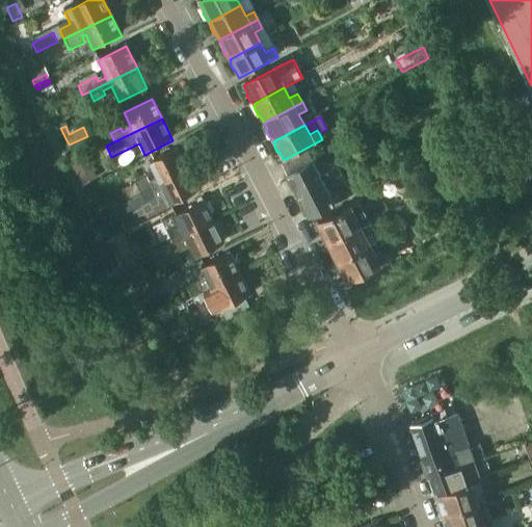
[(178,151),(149,165),(157,180),(149,184),(147,180),(135,185),(140,194),(188,172),(178,151)]
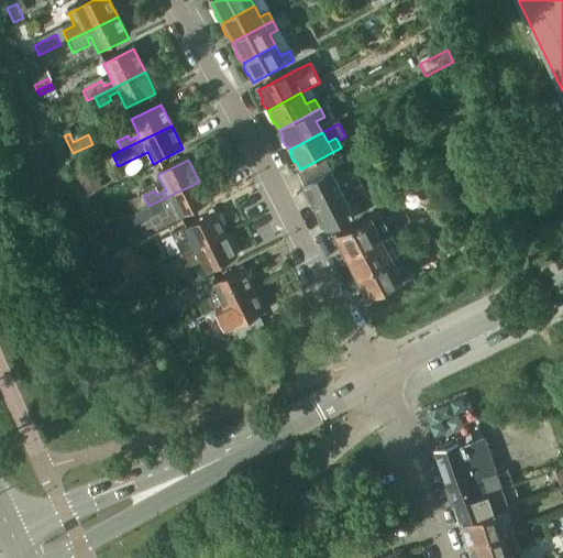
[(298,177),(305,190),(313,208),(361,185),(350,164),(331,174),(326,163),(298,177)]
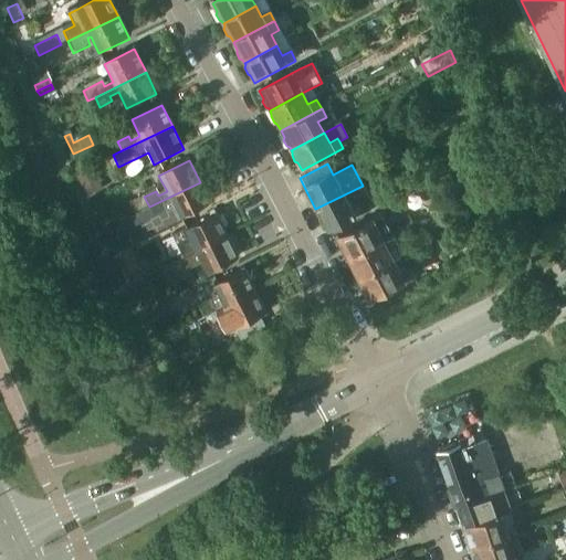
[(94,179),(82,186),(90,202),(103,196),(94,179)]
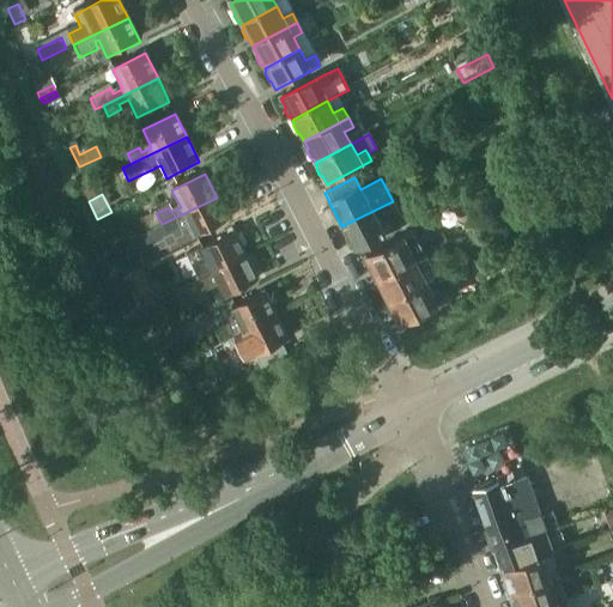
[(195,238),(229,222),(217,198),(162,224),(162,226),(168,237),(180,231),(181,232),(190,228),(195,238)]
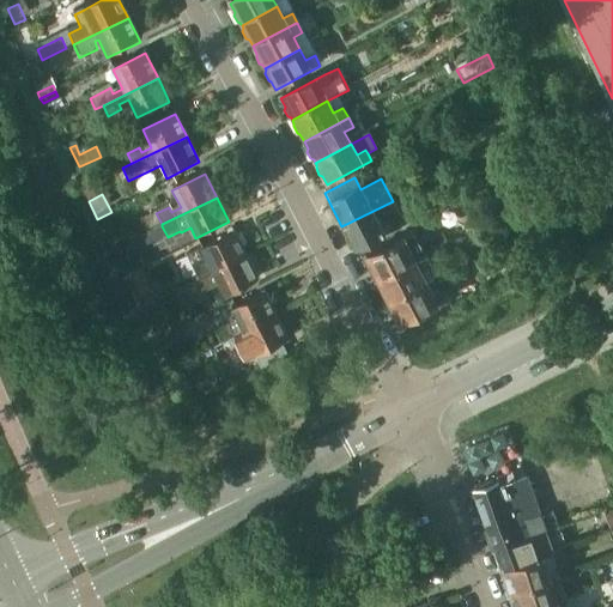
[(393,201),(341,226),(354,254),(406,229),(393,201)]
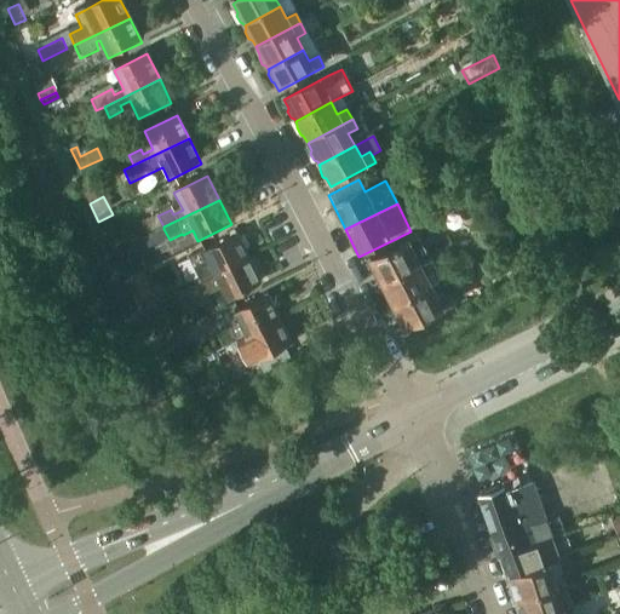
[(164,229),(154,234),(160,245),(170,240),(164,229)]
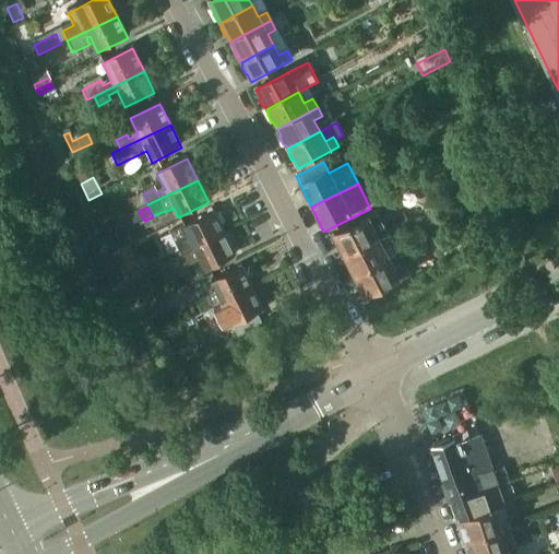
[(169,262),(224,235),(214,213),(183,227),(191,244),(183,248),(180,243),(152,257),(157,268),(169,262)]
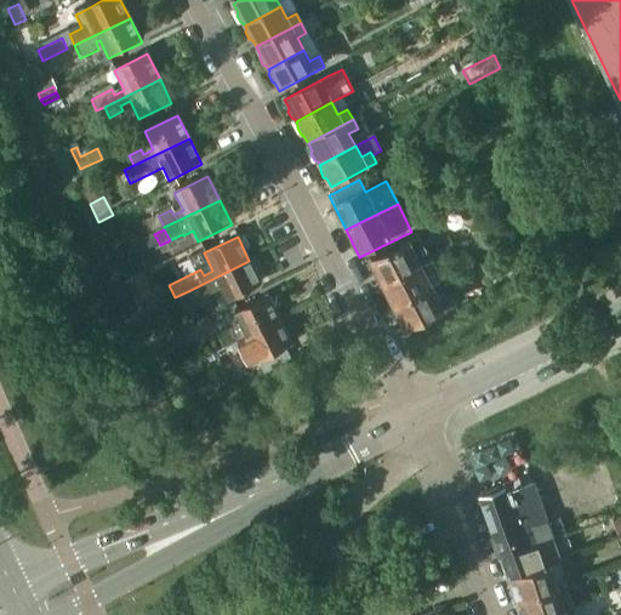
[(370,262),(370,263),(370,266),(370,267),(370,269),(371,272),(371,273),(374,275),(376,277),(377,278),(382,286),(431,260),(426,250),(415,256),(409,243),(370,262)]
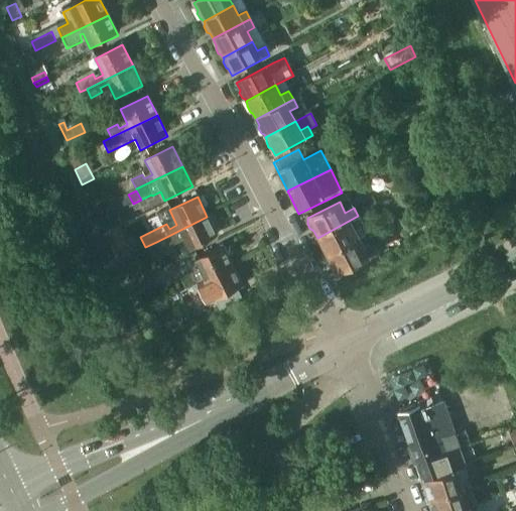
[(358,216),(317,238),(320,244),(320,246),(320,247),(320,249),(320,251),(321,251),(321,253),(324,254),(325,255),(327,256),(359,240),(354,229),(363,225),(358,216)]
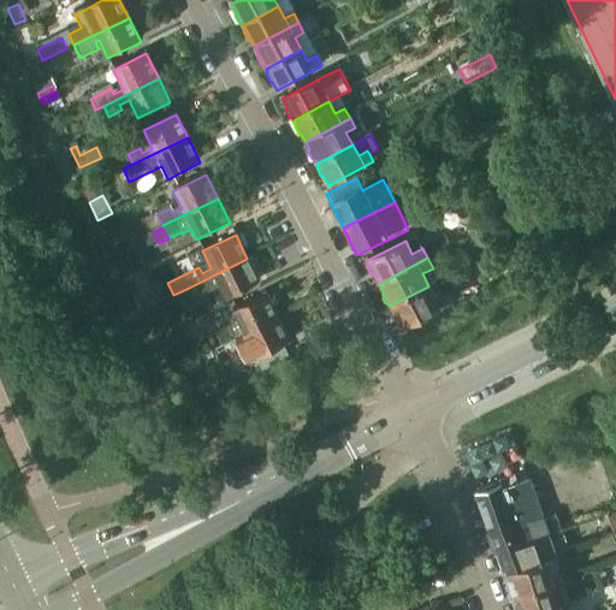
[(260,284),(247,259),(187,289),(191,300),(219,285),(226,300),(260,284)]
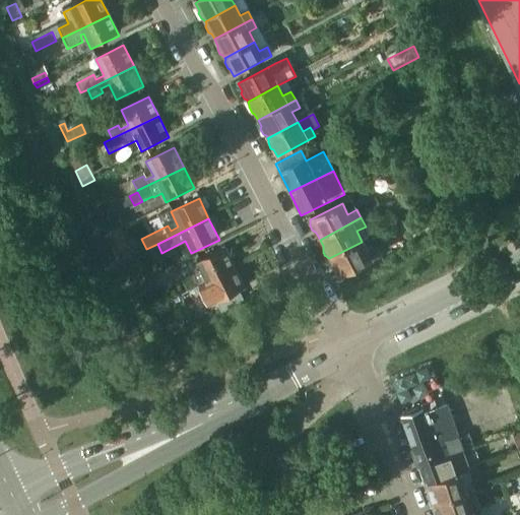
[(120,262),(133,255),(120,231),(108,238),(120,262)]
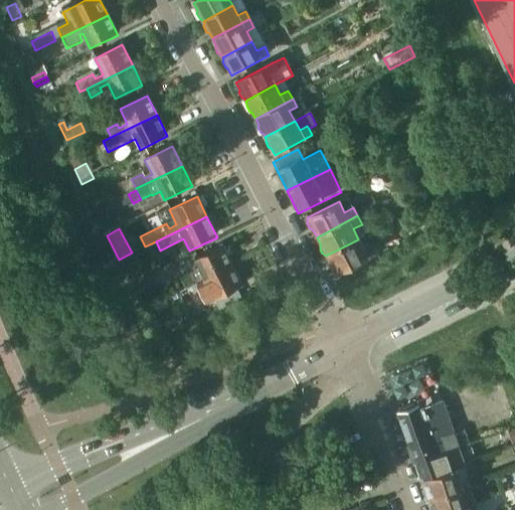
[(358,239),(326,256),(326,258),(326,259),(326,260),(326,262),(327,263),(328,265),(329,266),(330,267),(332,268),(336,275),(377,253),(373,245),(364,249),(358,239)]
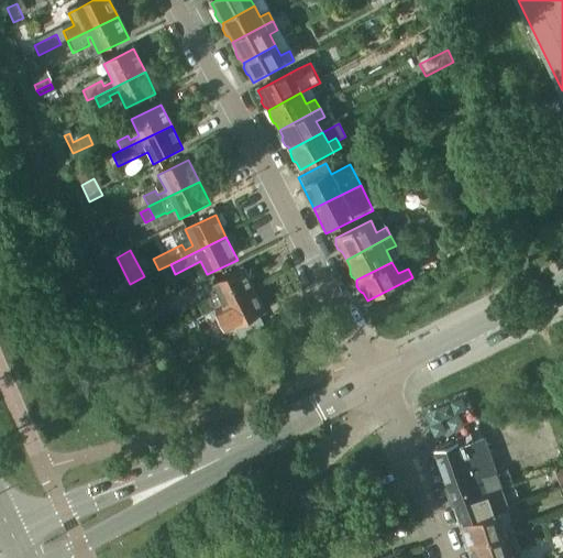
[(202,317),(253,292),(242,270),(212,285),(220,302),(211,306),(209,301),(198,307),(202,317)]
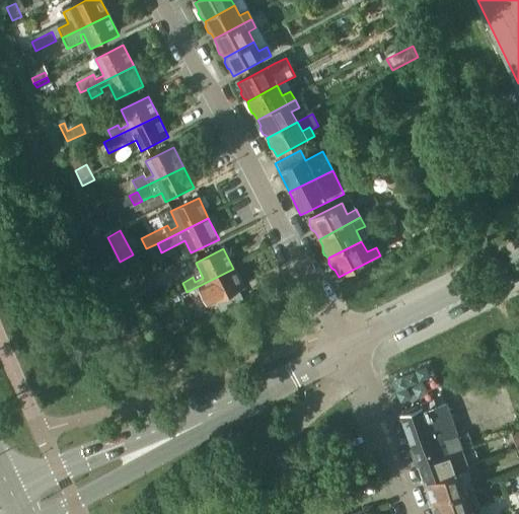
[(132,259),(121,265),(125,274),(137,269),(132,259)]
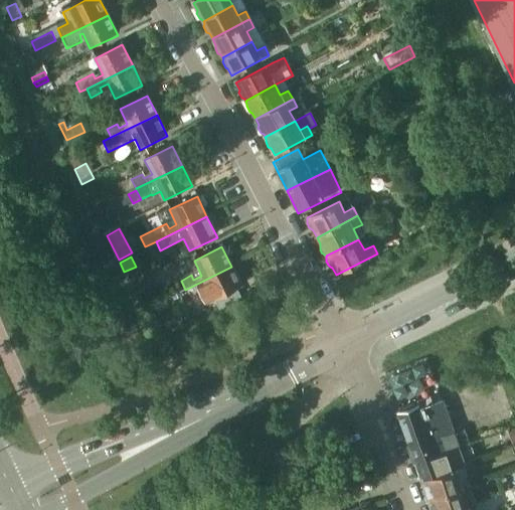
[(173,267),(152,278),(156,287),(173,279),(171,276),(176,274),(173,267)]
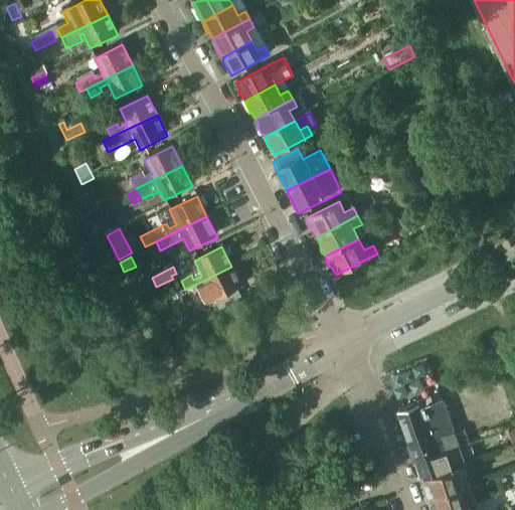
[(198,290),(206,286),(214,302),(235,291),(241,288),(231,267),(185,290),(178,294),(183,302),(200,294),(198,290)]
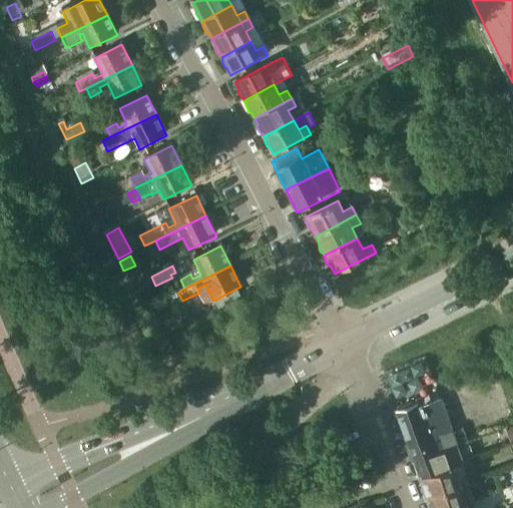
[(213,301),(212,301),(217,310),(239,300),(234,290),(213,301)]
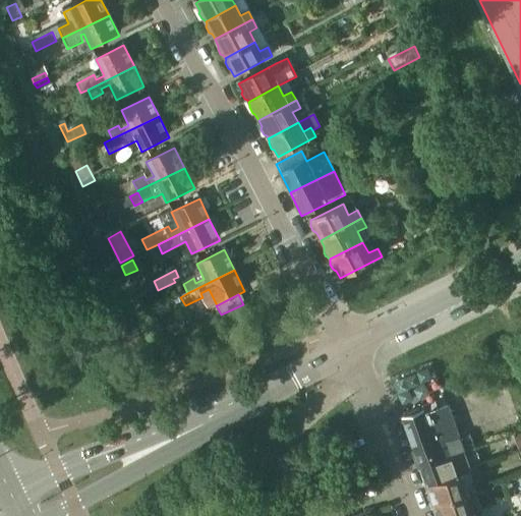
[(463,455),(453,425),(447,408),(424,416),(422,413),(402,420),(420,472),(464,457),(463,455)]
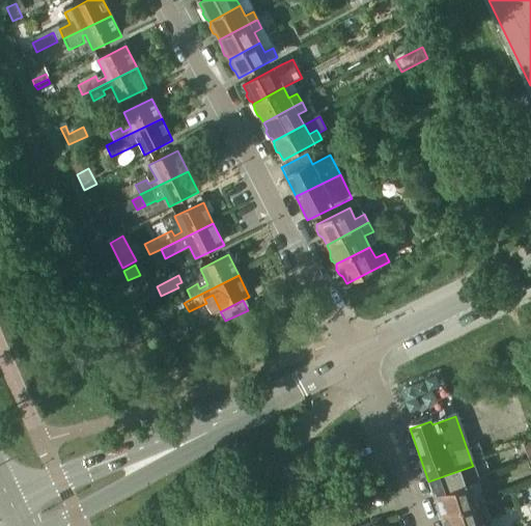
[(527,458),(530,455),(530,440),(522,445),(527,458)]
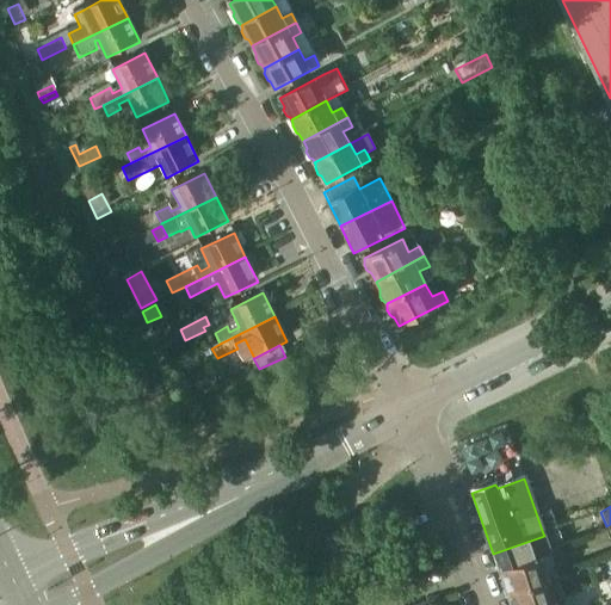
[(551,553),(544,536),(493,554),(491,555),(495,567),(498,567),(499,572),(548,554),(551,553)]
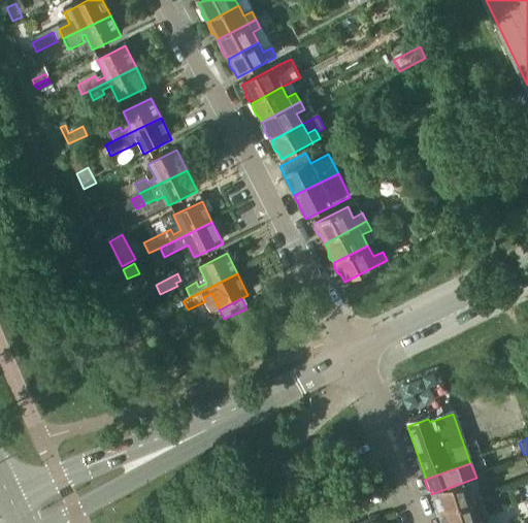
[(481,499),(477,491),(473,479),(431,494),(433,499),(432,500),(435,512),(437,511),(438,514),(473,502),(481,499)]
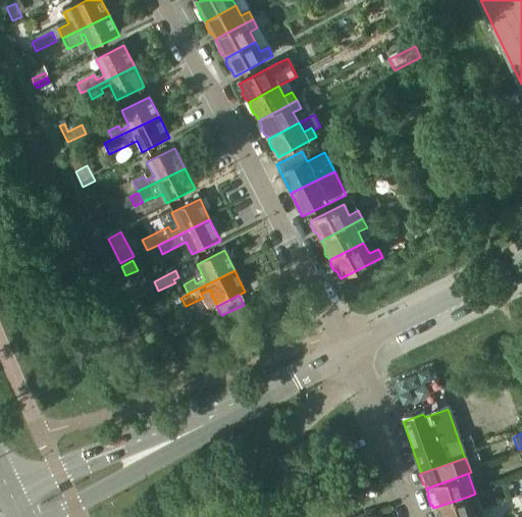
[(475,494),(468,497),(433,508),(434,513),(433,514),(434,516),(472,516),(481,513),(475,494)]
